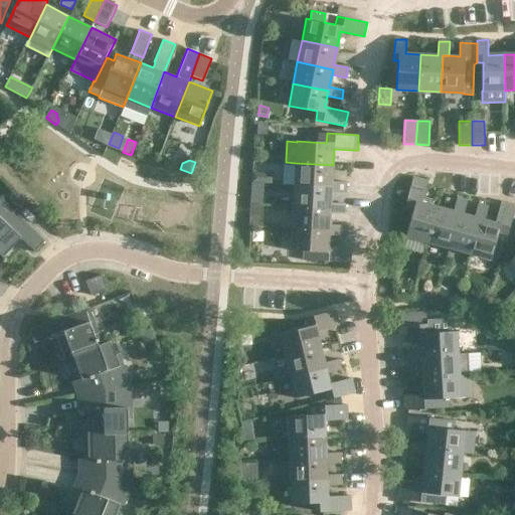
[(296,163),(296,164),(290,163),(289,184),(295,185),(332,187),(331,192),(346,193),(347,182),(332,181),(333,165),(296,163)]
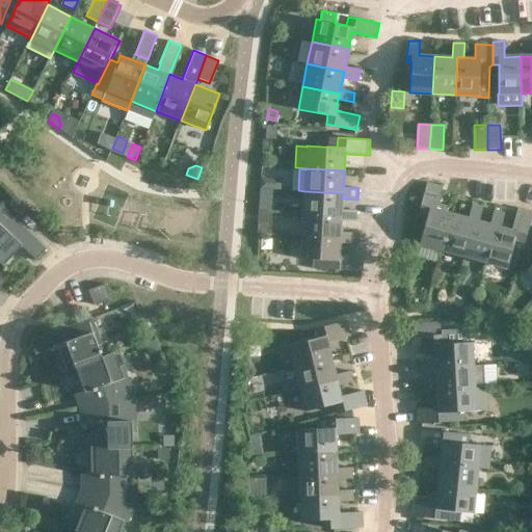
[(260,188),(270,189),(271,184),(267,178),(262,178),(261,178),(260,188)]
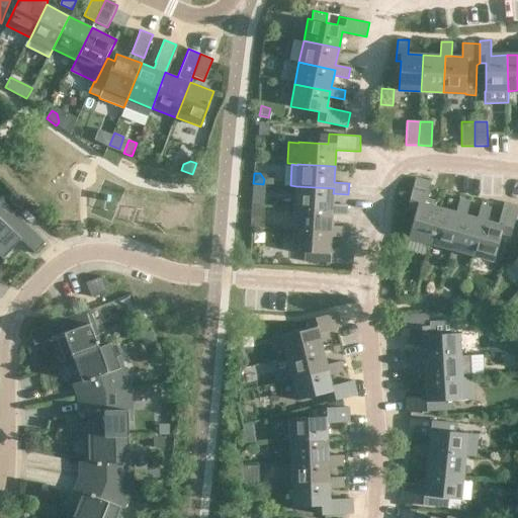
[(409,238),(430,244),(440,207),(425,203),(431,181),(416,176),(407,207),(417,209),(409,238)]
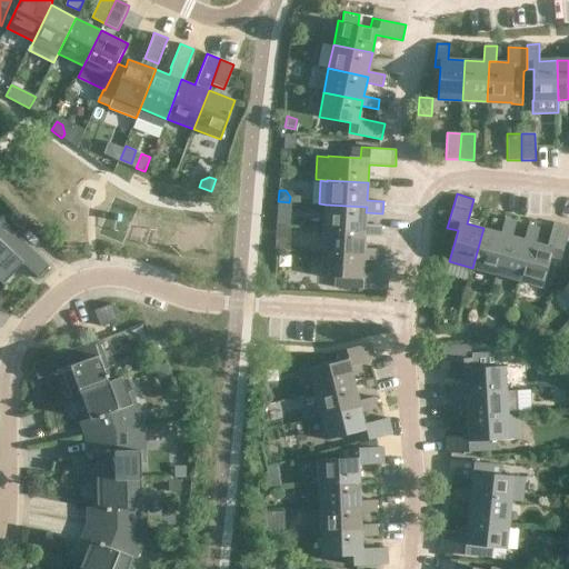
[(367,207),(326,205),(323,228),(366,230),(365,236),(381,236),(381,226),(366,225),(366,212),(367,207)]
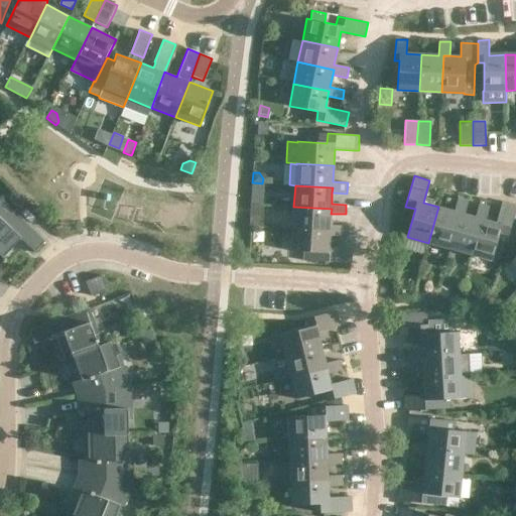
[(18,209),(25,202),(25,201),(14,189),(13,190),(7,198),(18,209)]
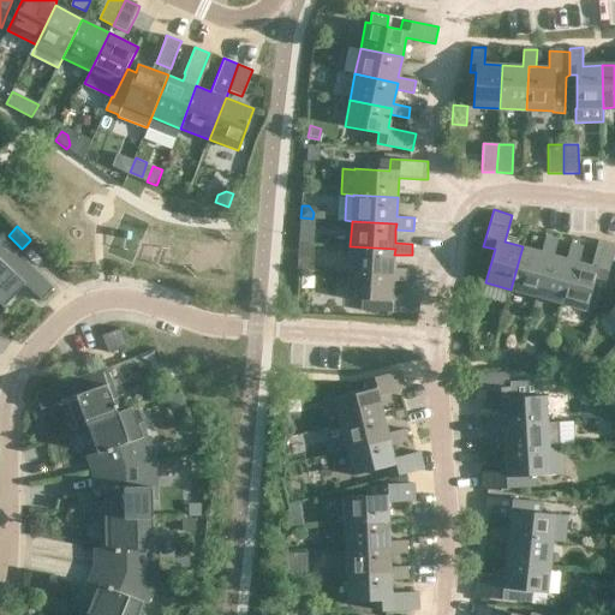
[(544,236),(541,251),(523,246),(511,290),(536,297),(548,254),(554,256),(559,239),(544,236)]
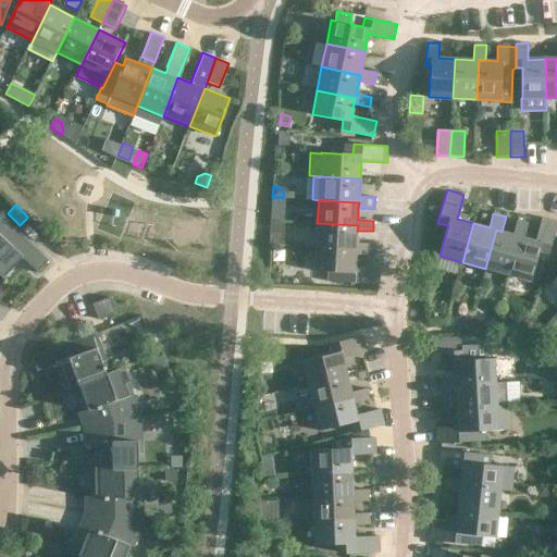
[(0,273),(3,276),(22,258),(38,272),(48,262),(0,214),(0,273)]
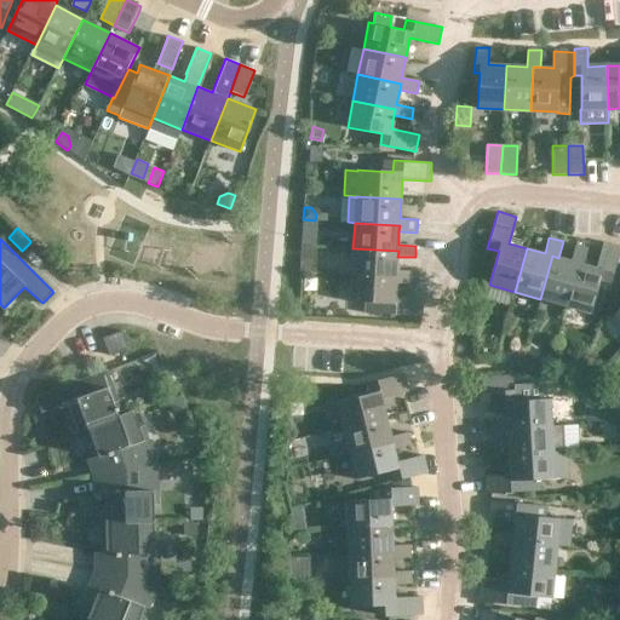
[(596,268),(584,264),(578,263),(566,306),(591,313),(601,280),(612,282),(619,253),(619,252),(619,245),(603,241),(601,250),(596,268)]
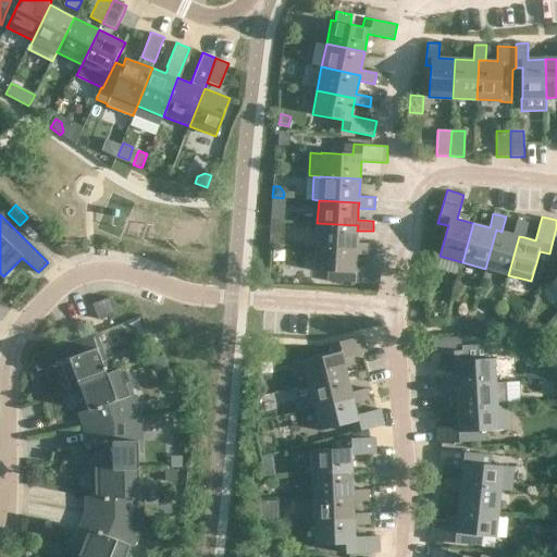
[(514,234),(502,232),(496,230),(485,269),(508,275),(519,236),(524,237),(529,222),(517,220),(514,234)]
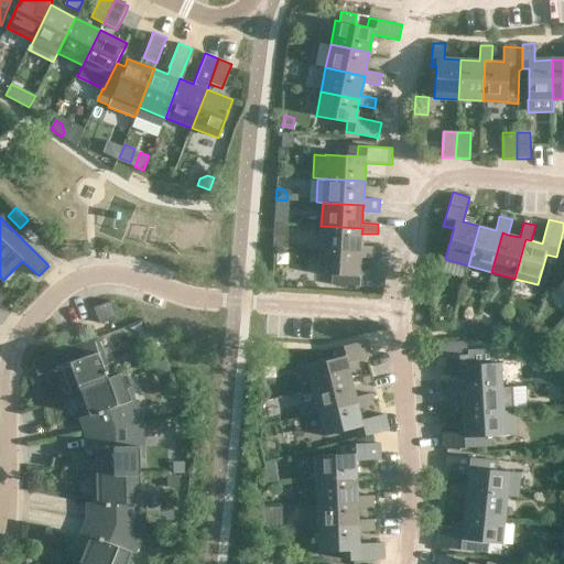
[(273,224),(273,235),(289,236),(290,226),(273,224)]
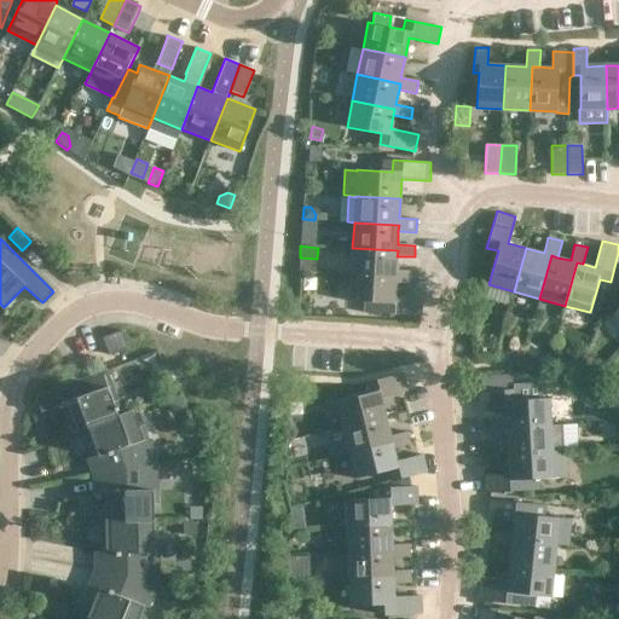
[(397,270),(397,256),(398,250),(352,248),(351,275),(395,277),(395,283),(414,283),(414,271),(397,270)]
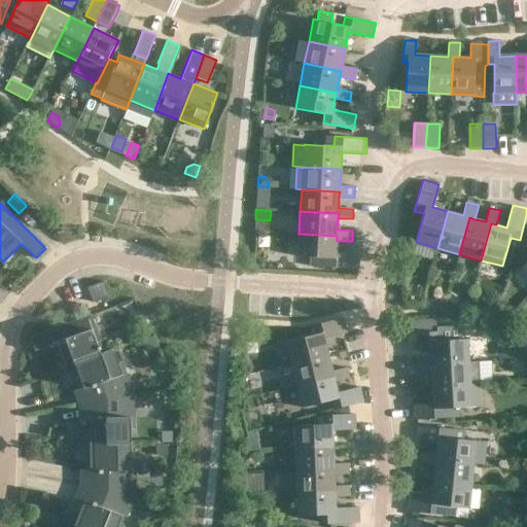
[(337,252),(337,241),(337,236),(299,234),(297,256),(313,257),(313,267),(360,269),(360,253),(337,252)]
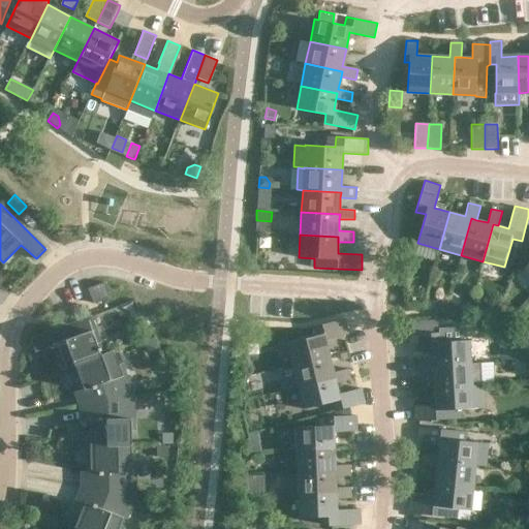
[(88,289),(93,303),(110,297),(103,282),(88,289)]
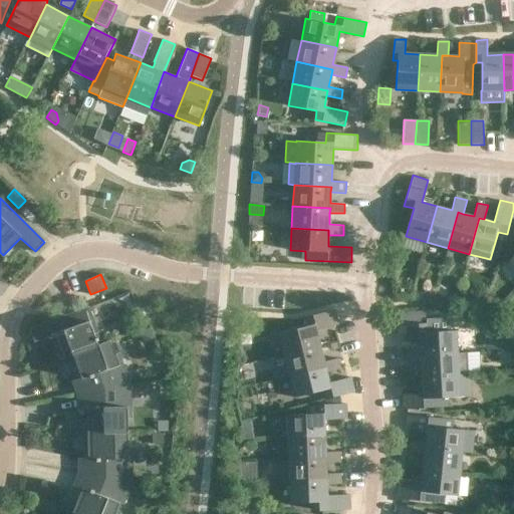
[(414,301),(429,299),(430,296),(430,294),(415,291),(414,296),(414,301)]
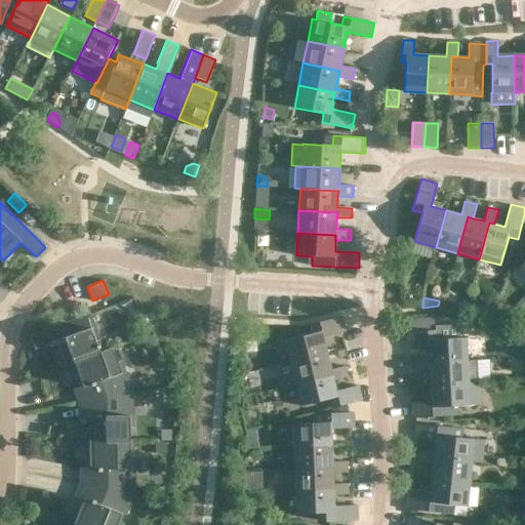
[(489,301),(486,307),(493,310),(495,305),(489,301)]
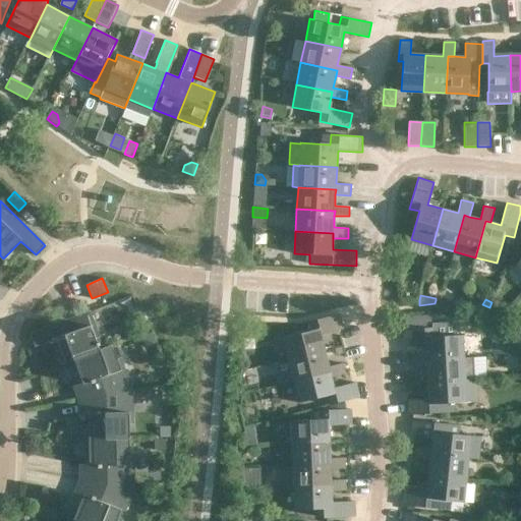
[(104,349),(91,312),(31,334),(36,347),(54,341),(62,365),(71,362),(104,350),(104,349)]
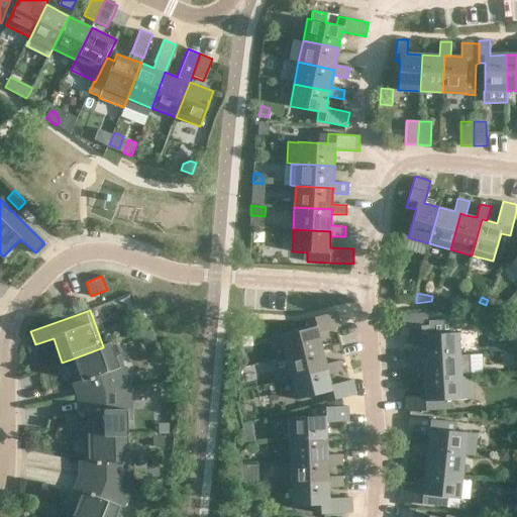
[(307,319),(309,328),(281,335),(286,356),(322,347),(318,332),(337,328),(341,327),(337,312),(307,319)]
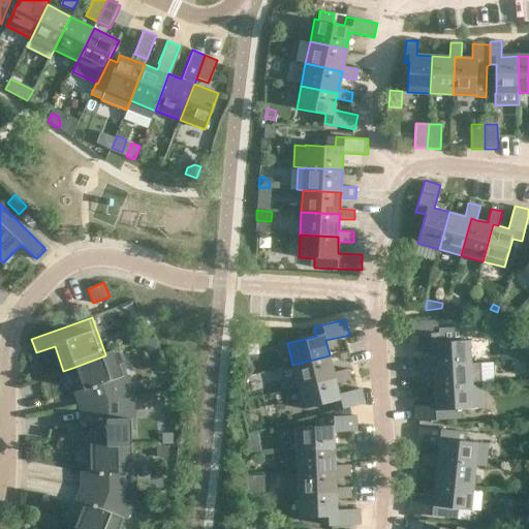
[(139,340),(136,331),(126,335),(129,344),(139,340)]
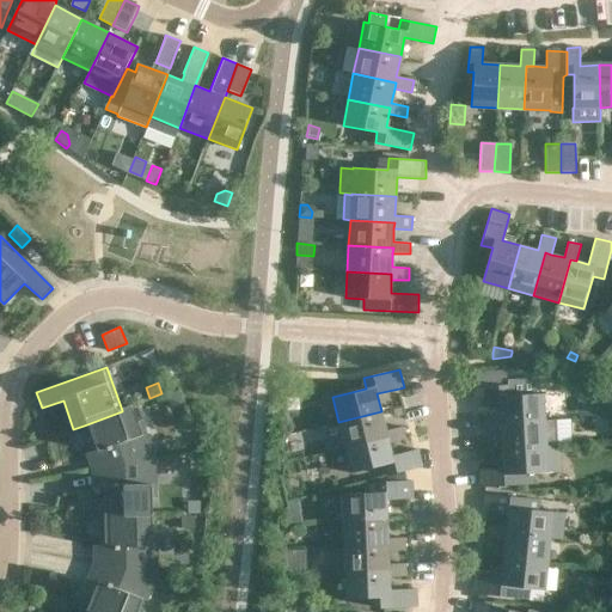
[(508,396),(507,385),(470,387),(471,405),(499,403),(500,416),(501,423),(545,420),(543,393),(508,396)]
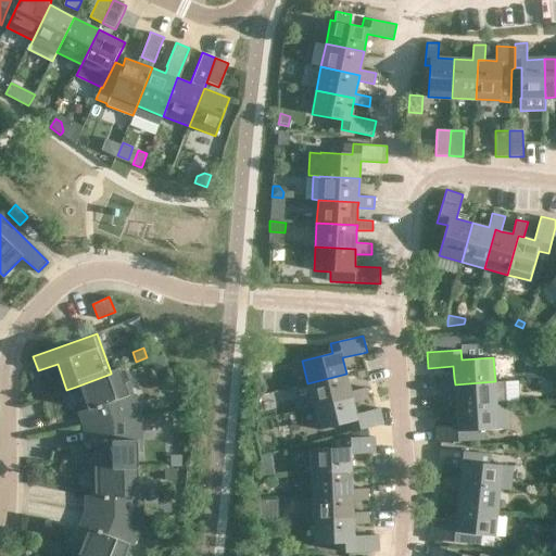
[(166,366),(162,355),(151,358),(155,370),(166,366)]
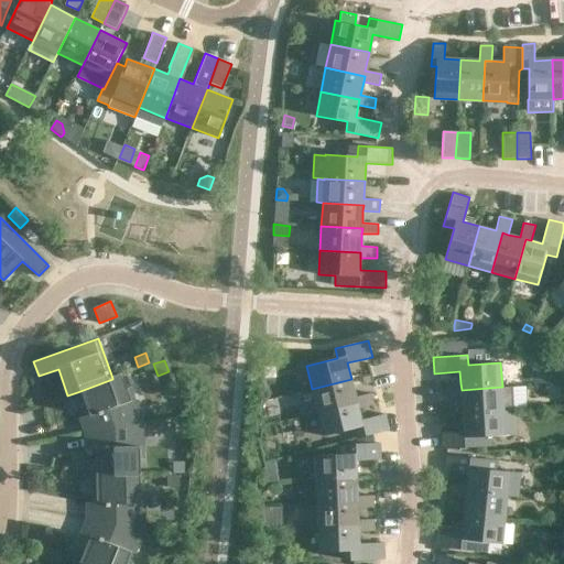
[(112,379),(77,392),(83,404),(86,403),(90,418),(105,412),(110,430),(139,423),(121,375),(112,378),(112,379)]
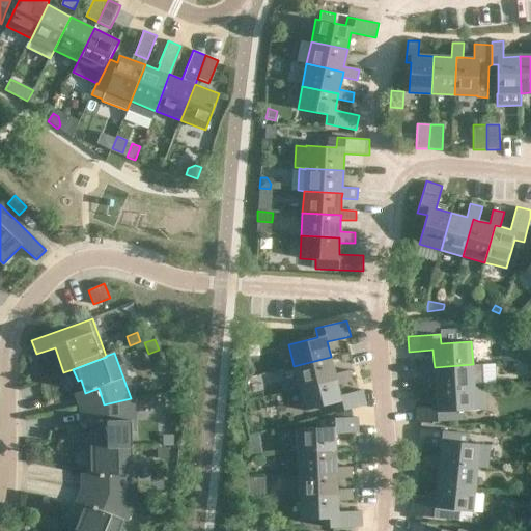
[(335,374),(331,357),(294,366),(300,389),(337,380),(338,385),(351,382),(348,371),(335,374)]
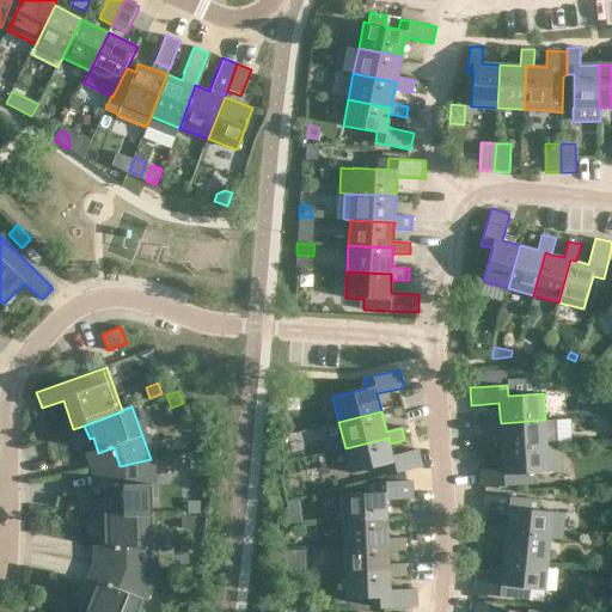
[(501,423),(500,416),(482,417),(483,430),(501,429),(502,450),(548,446),(557,445),(556,420),(545,420),(501,423)]
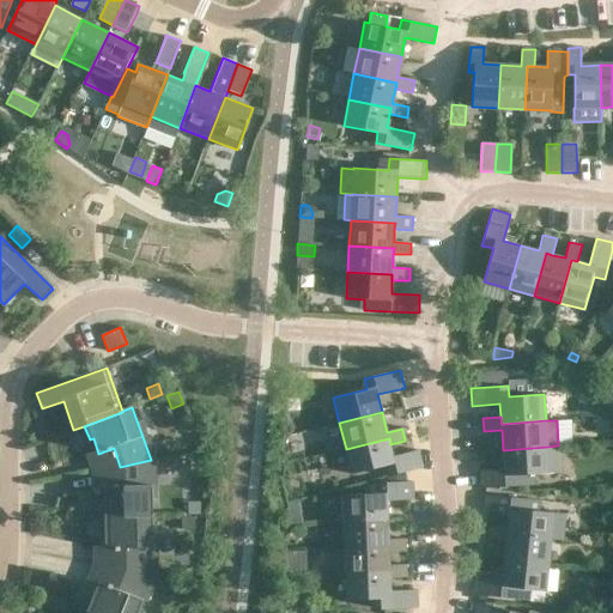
[(393,456),(390,444),(389,438),(346,449),(352,474),(386,466),(389,475),(424,467),(420,449),(414,450),(393,456)]
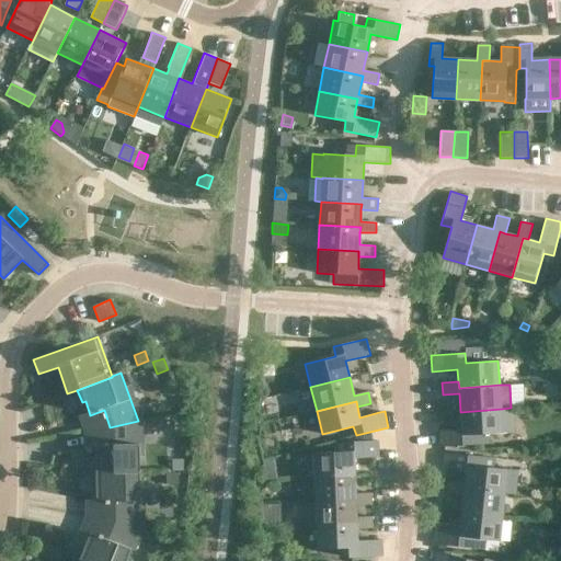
[(461,428),(443,431),(436,431),(437,447),(488,443),(487,434),(514,432),(512,408),(511,408),(502,409),(460,412),(461,428)]
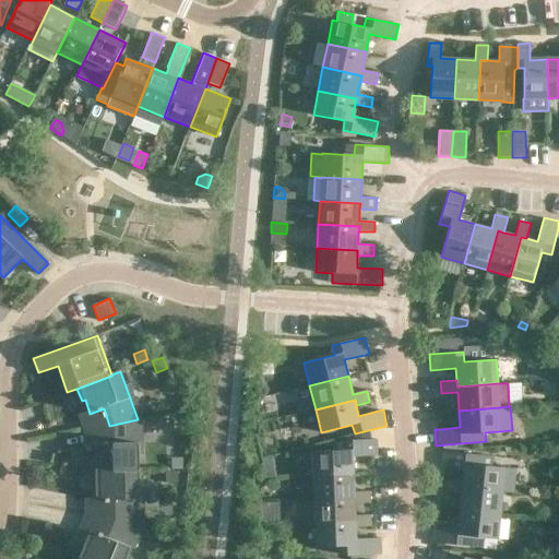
[(96,443),(96,456),(92,456),(93,472),(138,472),(138,419),(109,426),(110,443),(96,443)]
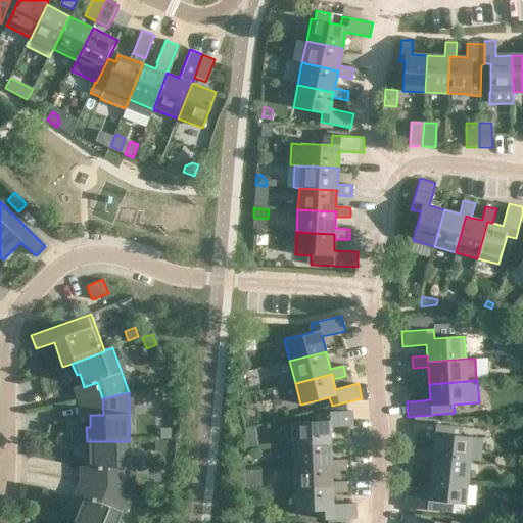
[(292,422),(293,444),(331,443),(331,427),(354,426),(353,411),(322,412),(323,422),(292,422)]
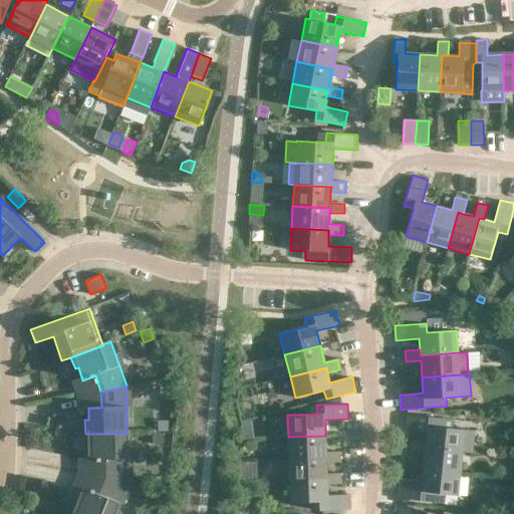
[(426,431),(425,443),(424,448),(462,452),(472,453),(474,431),(450,428),(451,419),(408,415),(405,415),(404,429),(426,431)]
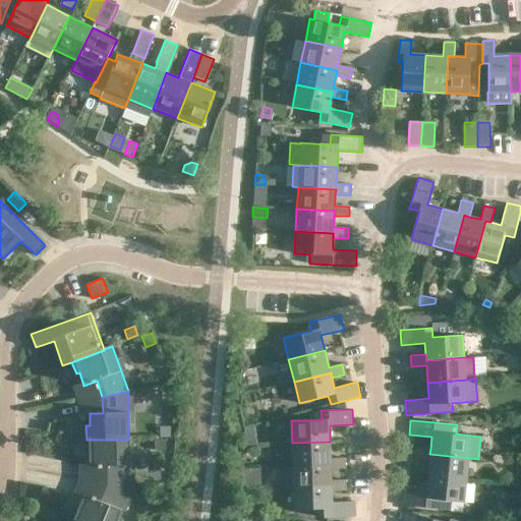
[(160,427),(160,437),(172,438),(172,428),(160,427)]
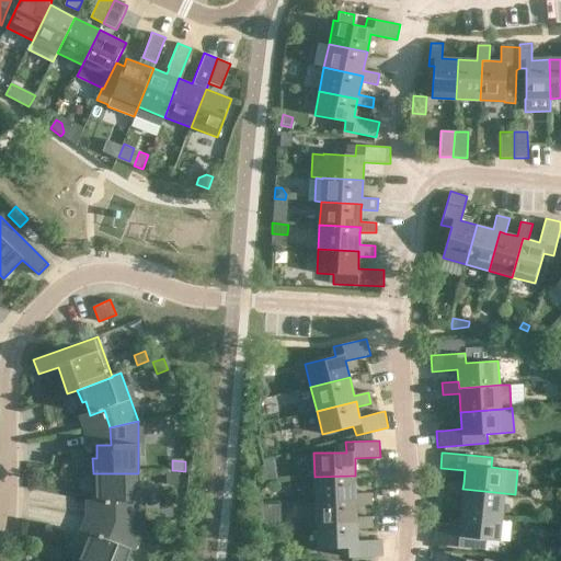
[(111,501),(111,522),(139,528),(138,473),(93,473),(93,488),(96,488),(98,501),(111,501)]
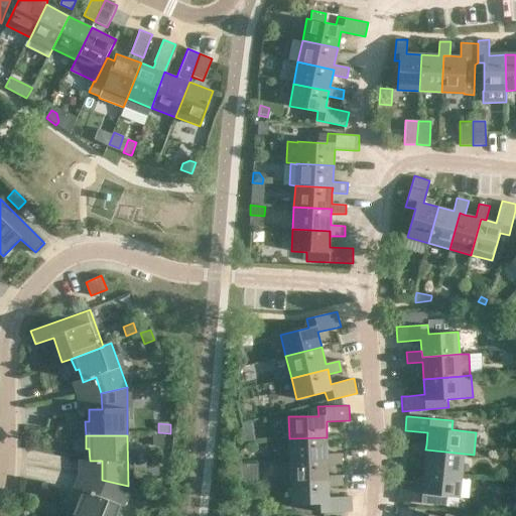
[(164,435),(153,435),(153,445),(164,445),(164,435)]
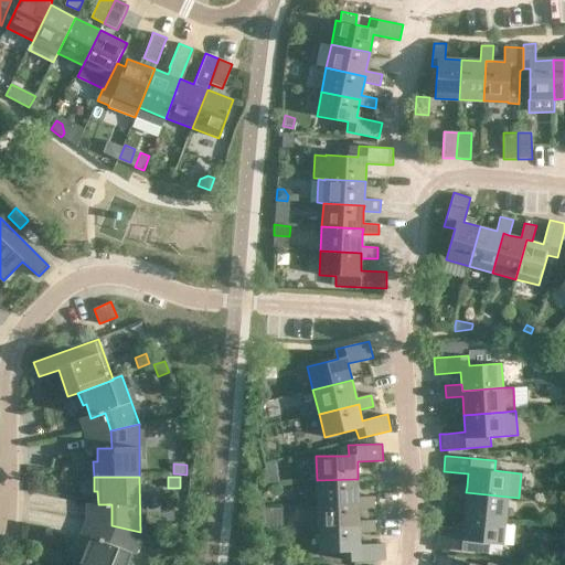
[(373,497),(359,497),(358,479),(317,480),(317,504),(359,503),(359,509),(374,509),(373,497)]
